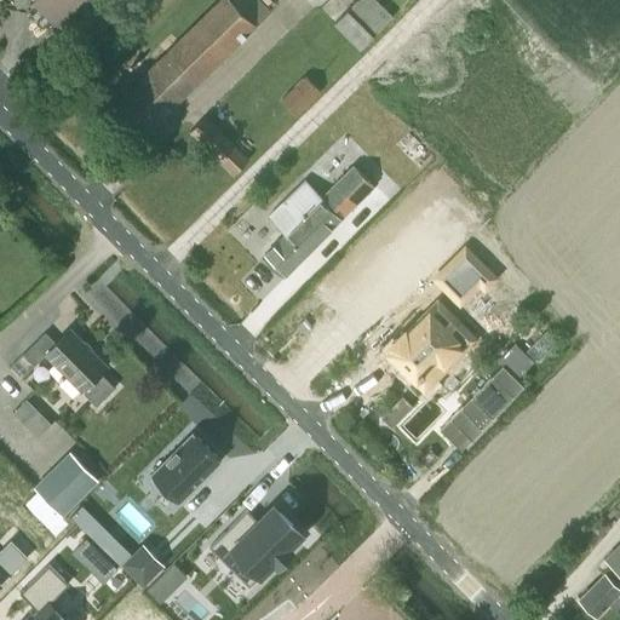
[(33,0),(40,9),(49,18),(56,24),(81,0),(33,0)]
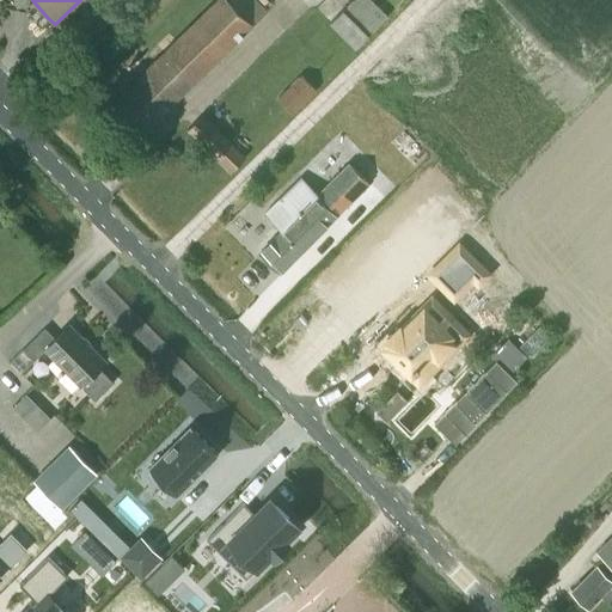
[(139,135),(254,24),(269,10),(258,0),(215,0),(110,105),(139,135)]
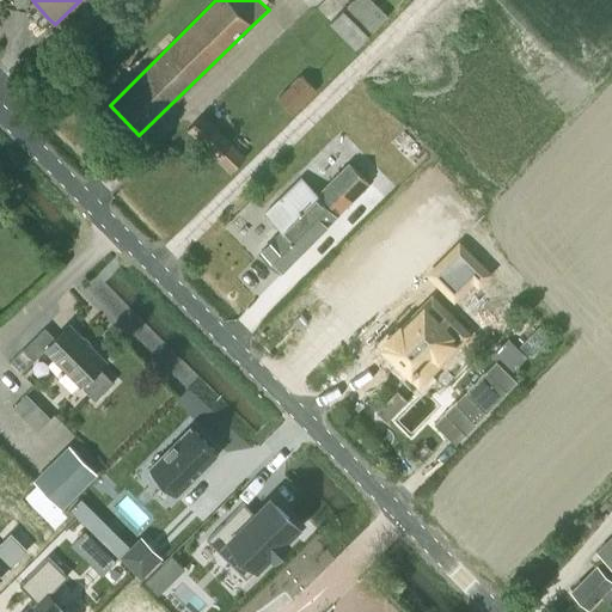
[(373,0),(352,0),(343,8),(369,35),(389,16),(373,0)]
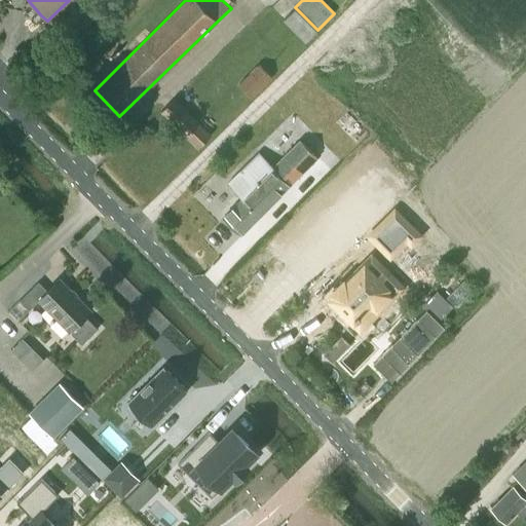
[(34,7),(28,12),(35,21),(41,15),(34,7)]
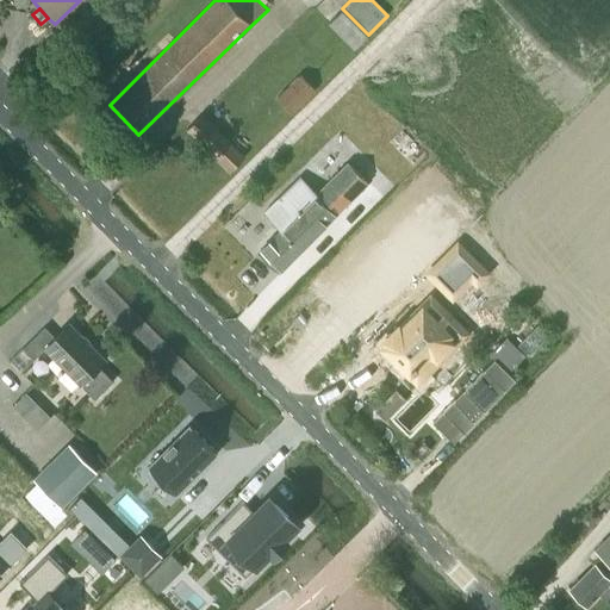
[(355,49),(368,35),(342,8),(328,23),(355,49)]
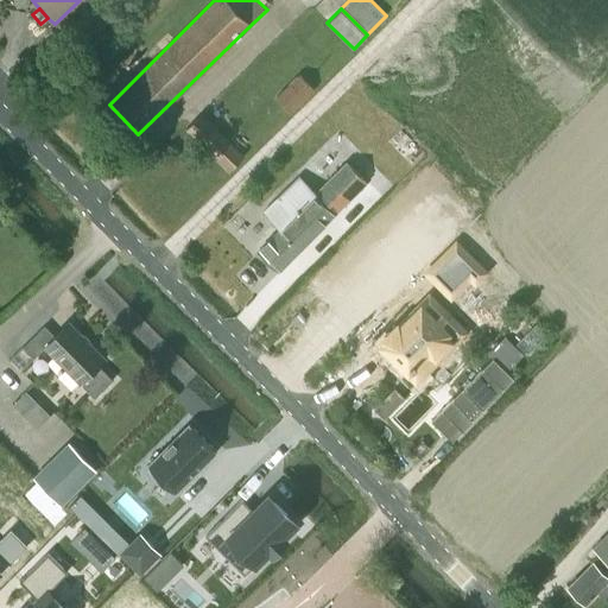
[(299,73),(276,97),(291,113),(317,89),(299,73)]
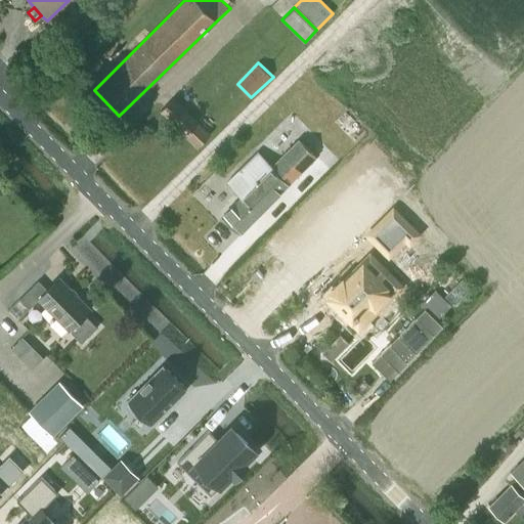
[(161,111),(187,137),(198,147),(211,134),(174,97),(161,111)]
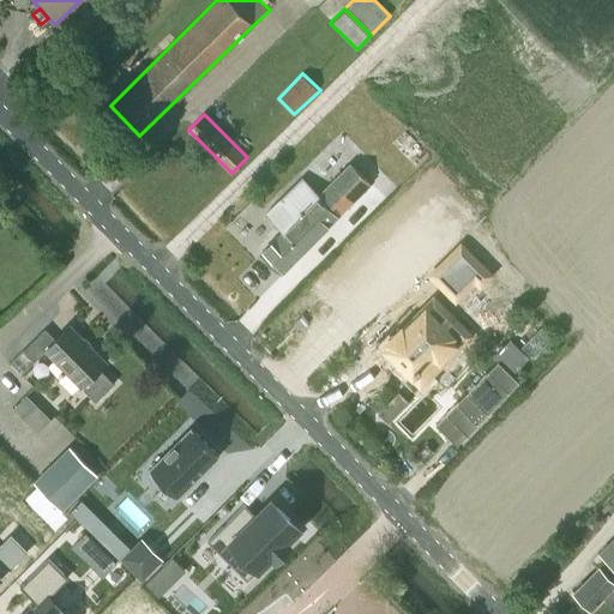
[(284,230),(262,252),(281,271),(354,199),(362,191),(371,182),(351,163),(319,196),(302,179),(268,214),(284,230)]
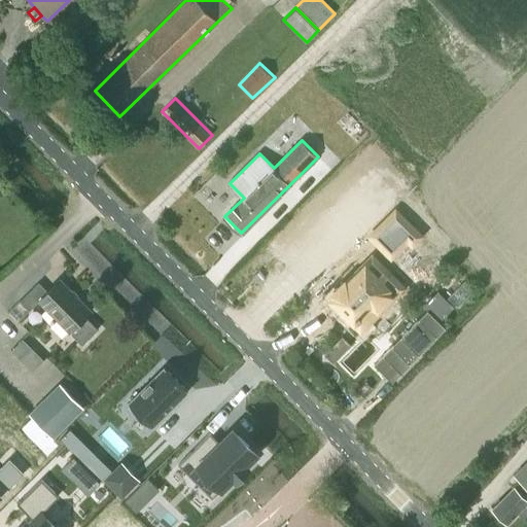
[(372,257),(331,297),(361,328),(366,322),(387,302),(396,292),(378,274),(383,270),(372,257)]
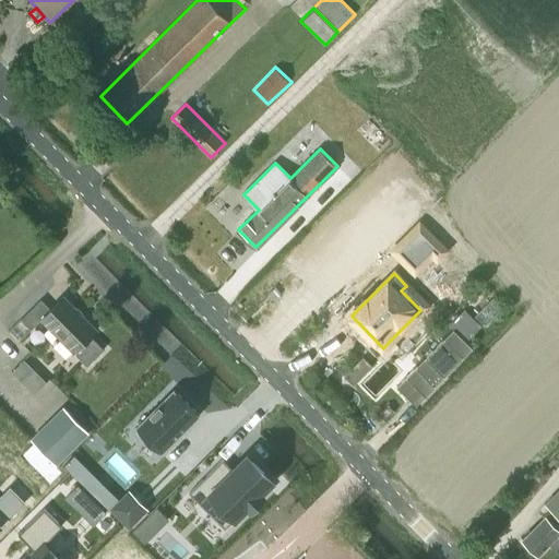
[(40,298),(21,319),(31,329),(40,319),(73,352),(87,366),(104,348),(91,335),(97,329),(63,295),(50,308),(40,298)]
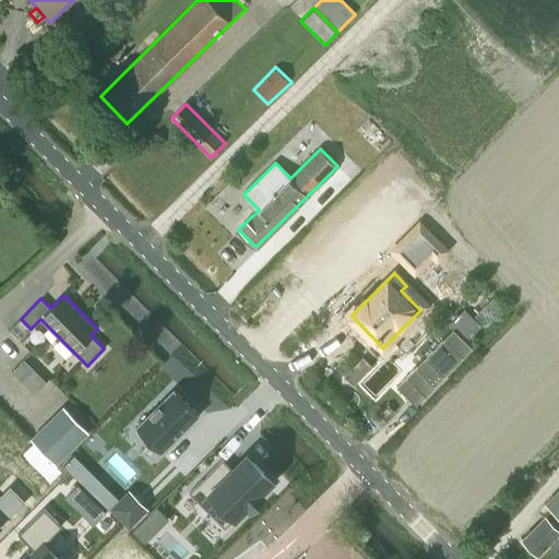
[(454,330),(399,387),(417,405),(473,348),(454,330)]
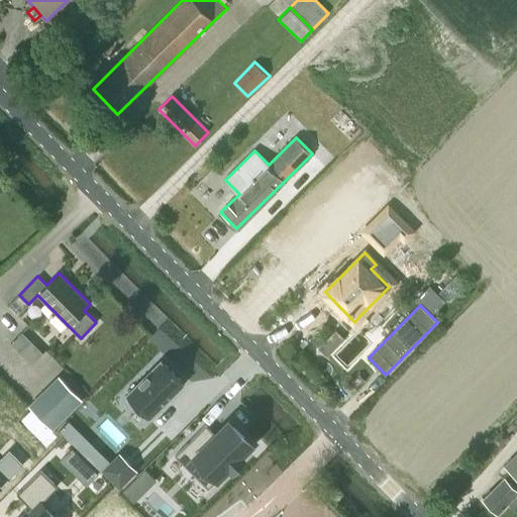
[(162,359),(125,395),(148,418),(184,382),(162,359)]
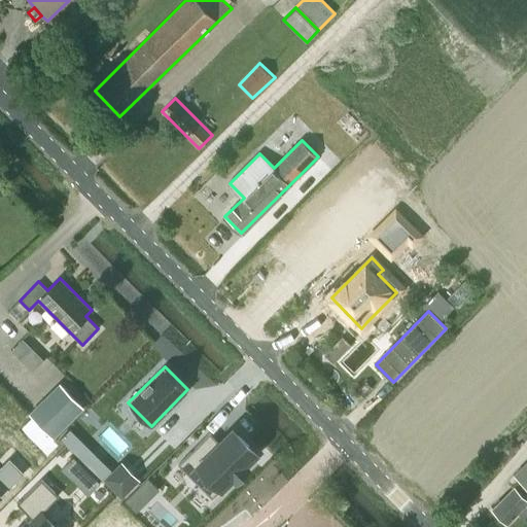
[(60,382),(28,413),(49,434),(53,437),(83,407),(81,405),(60,382)]
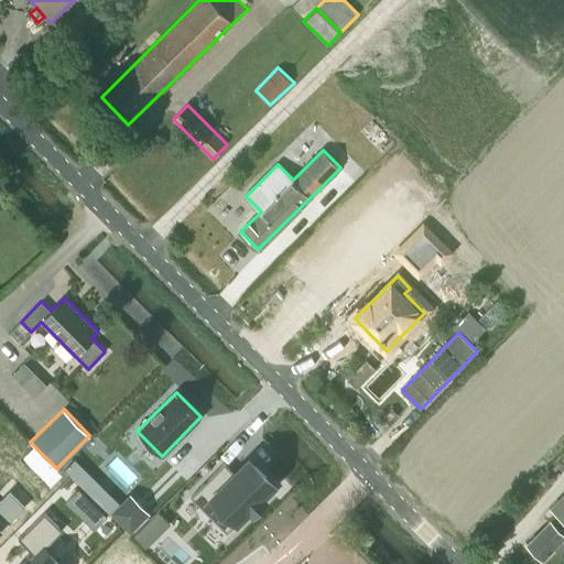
[(224,462),(191,496),(213,518),(223,508),(237,521),(249,509),(252,512),(266,500),(262,497),(274,484),(250,459),(236,473),(224,462)]
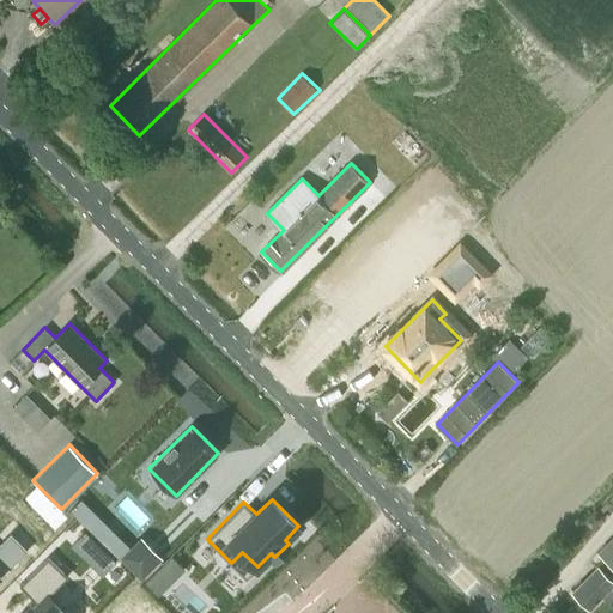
[(0,570),(7,564),(8,564),(25,548),(8,532),(0,540),(0,570)]
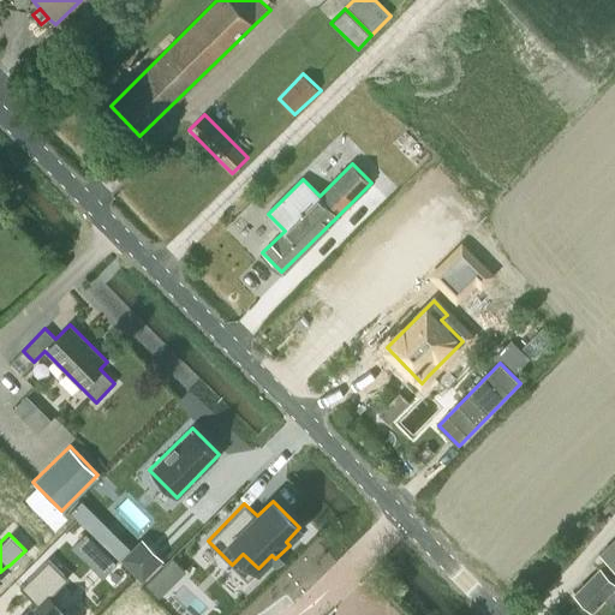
[(87,533),(72,548),(103,579),(118,563),(87,533)]
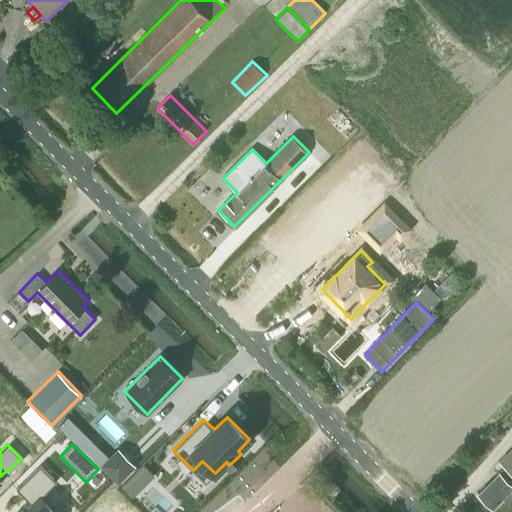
[(118,448),(101,465),(118,482),(135,465),(118,448)]
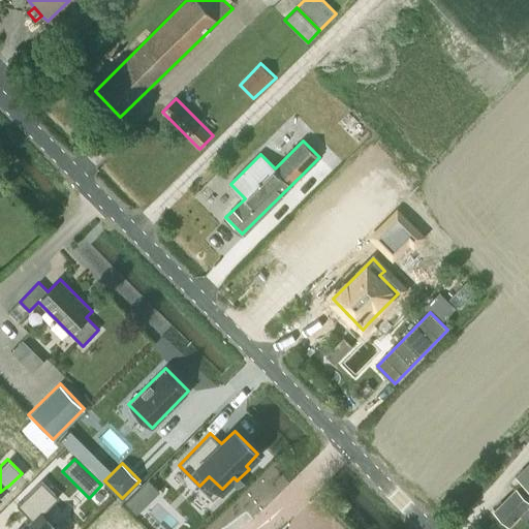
[(522,483),(494,510),(508,524),(519,514),(524,518),(528,519),(528,505),(528,504),(528,503),(528,463),(516,476),(522,483)]
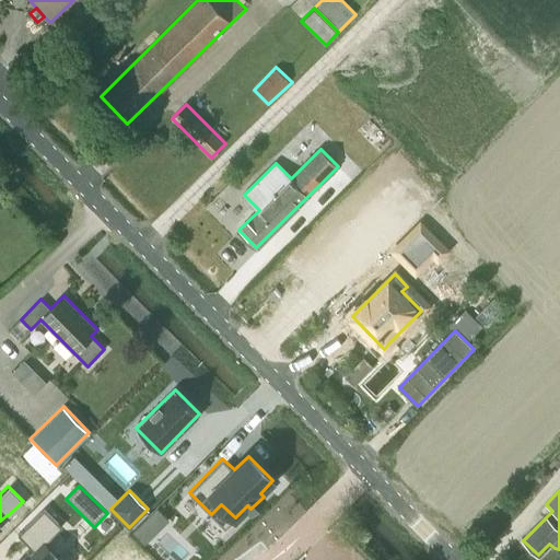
[(60,559),(45,544),(62,526),(44,508),(18,534),(35,550),(30,556),(27,553),(21,559),(60,559)]
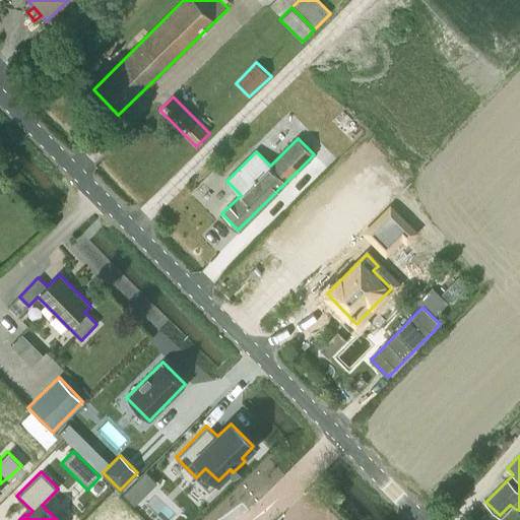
[(131,486),(124,494),(135,505),(142,499),(131,486)]
